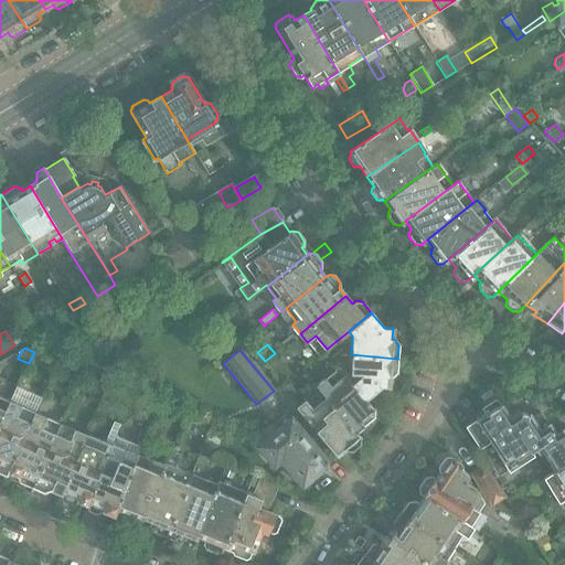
[(350,374),(347,377),(365,400),(381,386),(388,387),(388,377),(391,377),(396,373),(397,359),(351,354),(350,374)]
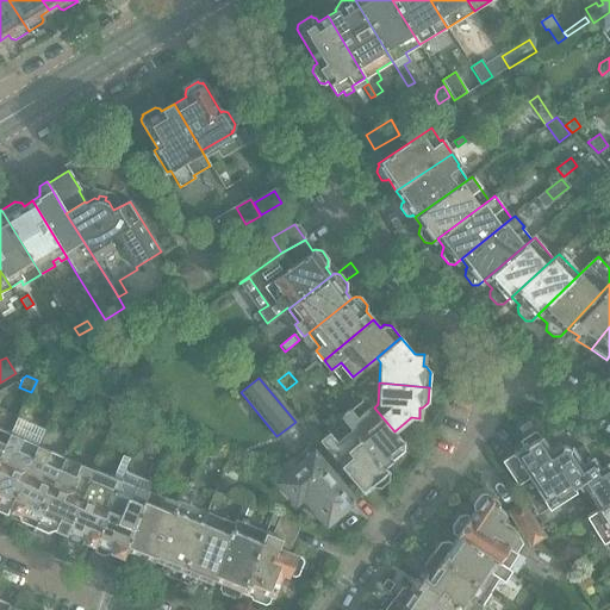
[(349,411),(342,416),(352,429),(384,466),(403,450),(403,449),(404,442),(394,431),(374,408),(366,397),(349,411)]
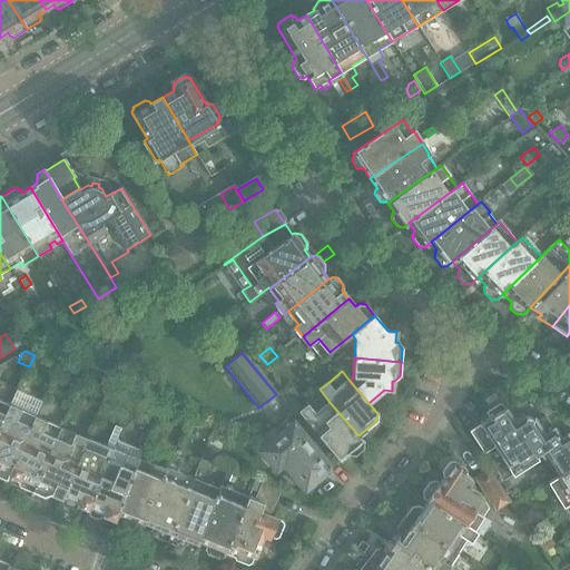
[(147,395),(143,406),(156,412),(160,401),(147,395)]
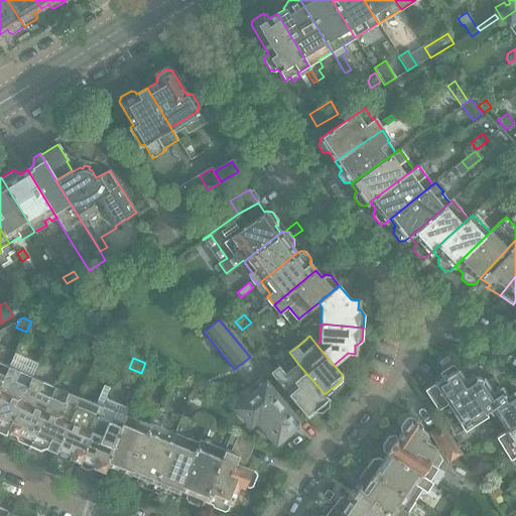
[(0,390),(10,367),(0,362),(0,390)]
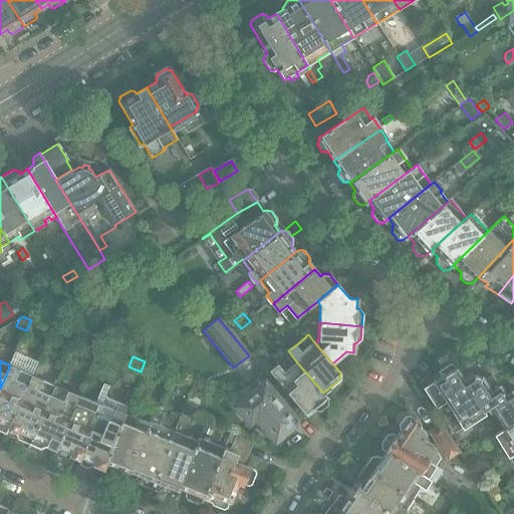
[(277,364),(270,370),(305,414),(312,408),(313,409),(319,410),(326,404),(326,398),(323,393),(296,361),(283,371),(277,364)]
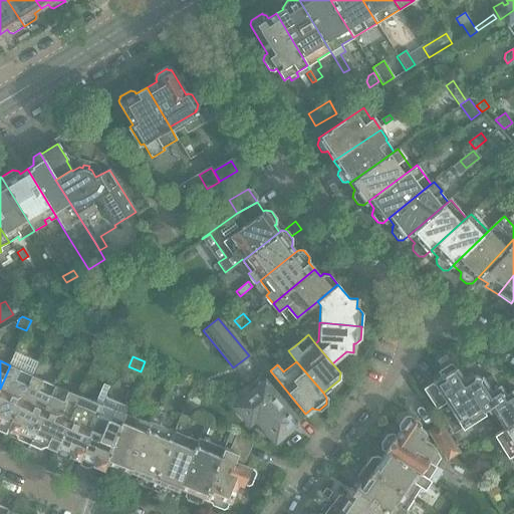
[(424,389),(423,389),(453,433),(484,415),(481,410),(463,381),(454,368),(450,364),(439,371),(441,376),(432,382),(433,382),(424,389)]
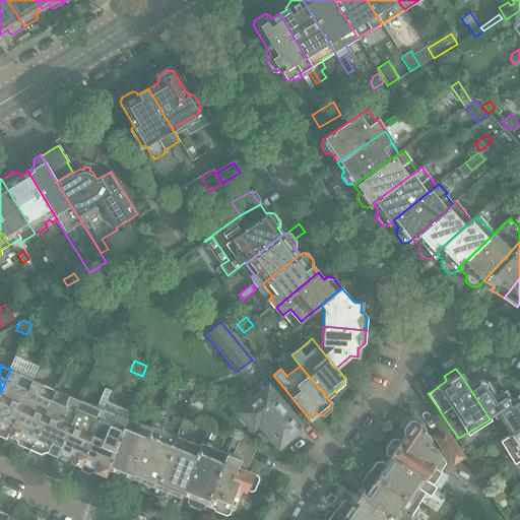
[(10,370),(0,393),(0,436),(7,440),(9,435),(33,380),(10,370)]
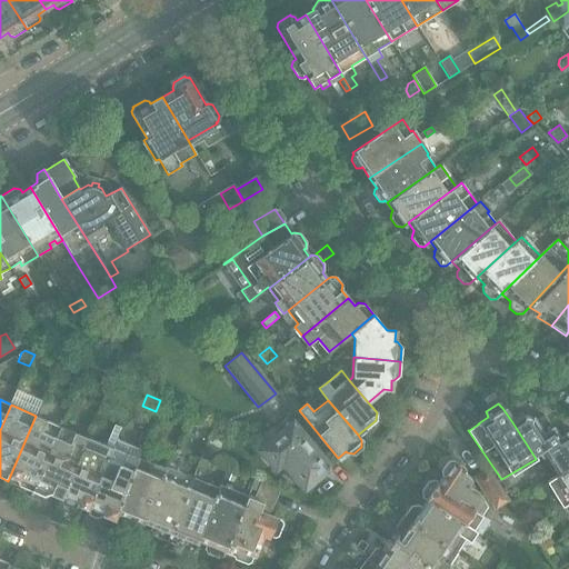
[(188,412),(182,427),(192,431),(198,417),(188,412)]
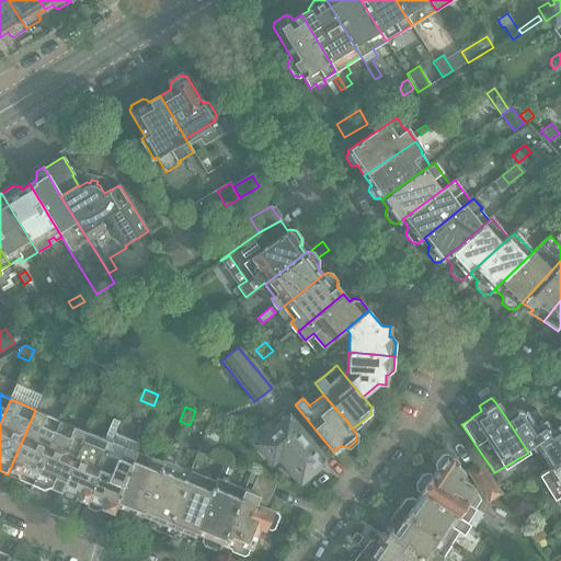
[(35,410),(10,469),(16,471),(16,473),(16,474),(19,480),(31,484),(59,420),(35,410)]
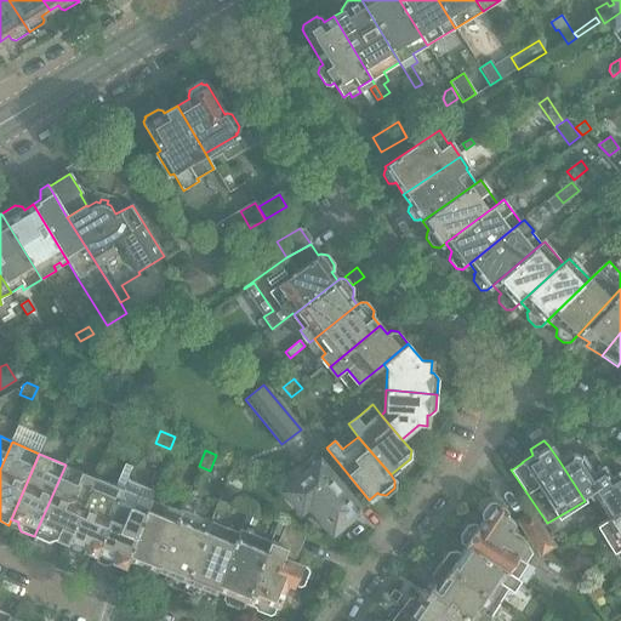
[(570,454),(559,461),(581,495),(585,493),(590,499),(594,496),(608,517),(620,508),(620,472),(616,476),(615,474),(609,478),(602,468),(593,455),(582,461),(577,455),(570,454)]
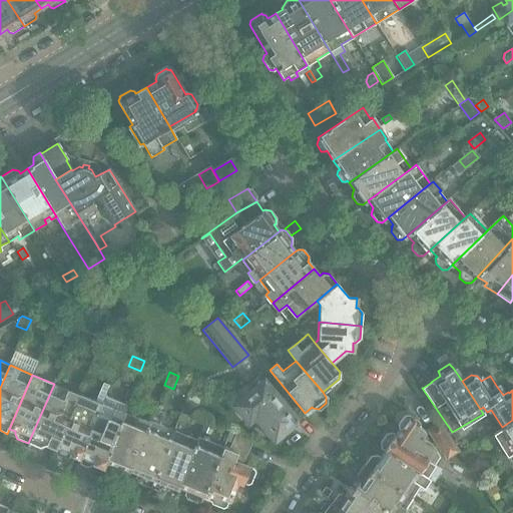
[(234,406),(248,422),(254,417),(274,440),(295,423),(294,421),(296,419),(260,376),(249,385),(253,390),(234,406)]
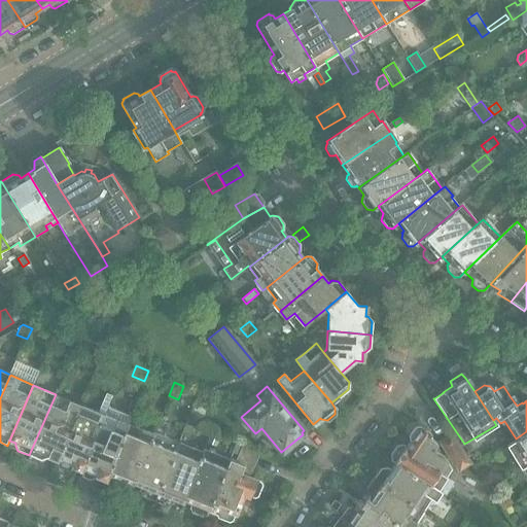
[(56,394),(29,455),(40,460),(45,458),(45,459),(46,458),(47,456),(55,460),(79,405),(56,394)]
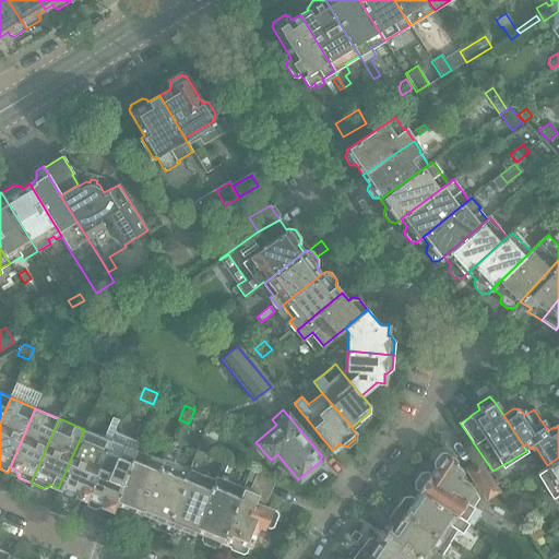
[(58,488),(56,494),(74,501),(76,495),(85,499),(109,439),(84,429),(58,488)]
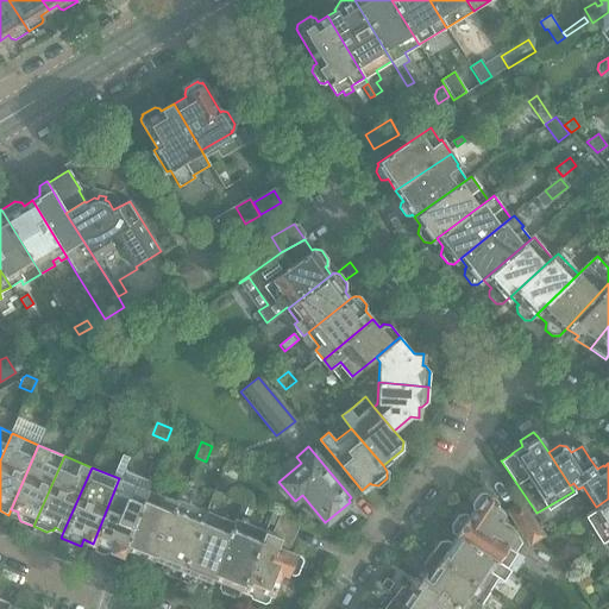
[(93,544),(92,545),(93,545),(95,551),(104,554),(110,552),(110,553),(111,552),(112,551),(120,554),(146,490),(119,478),(93,544)]
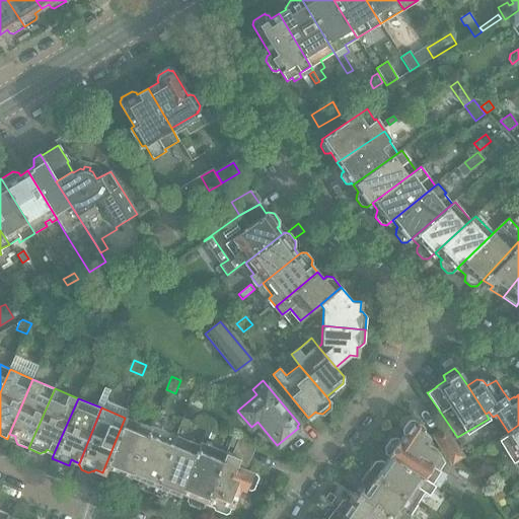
[(102,472),(101,475),(114,480),(119,477),(120,478),(122,473),(130,477),(131,475),(150,428),(125,418),(102,472)]
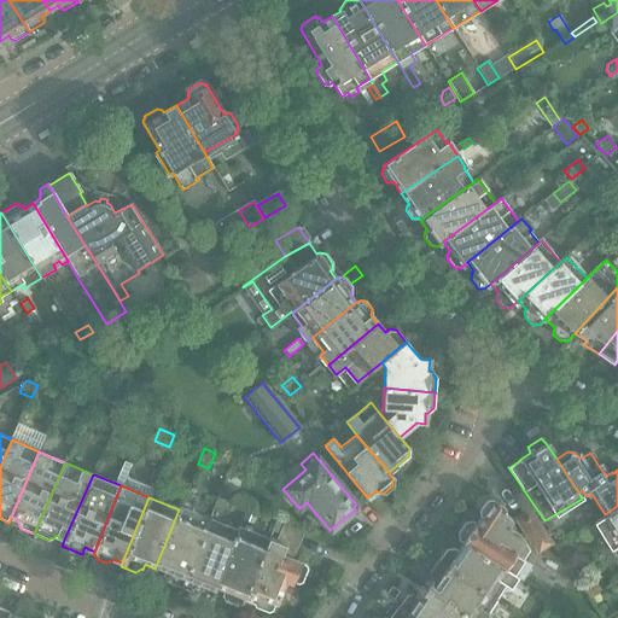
[(464,543),(517,576),(522,579),(530,566),(523,560),(529,552),(522,538),(507,529),(509,525),(509,520),(502,516),(503,512),(502,506),(491,500),(485,501),(478,511),(479,517),(474,525),(472,523),(465,524),(458,532),(459,540),(464,543)]
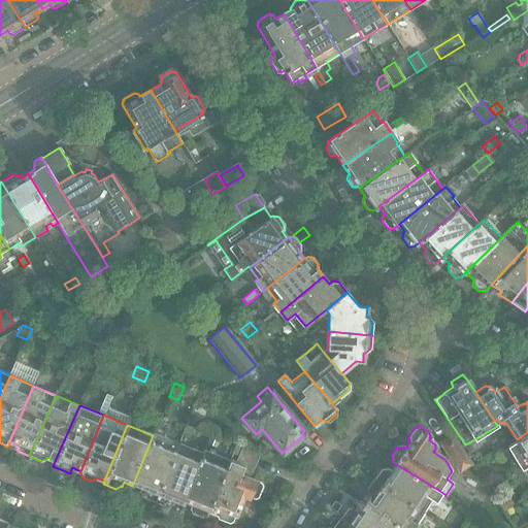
[(527,432),(517,439),(506,447),(521,468),(527,464),(527,432)]
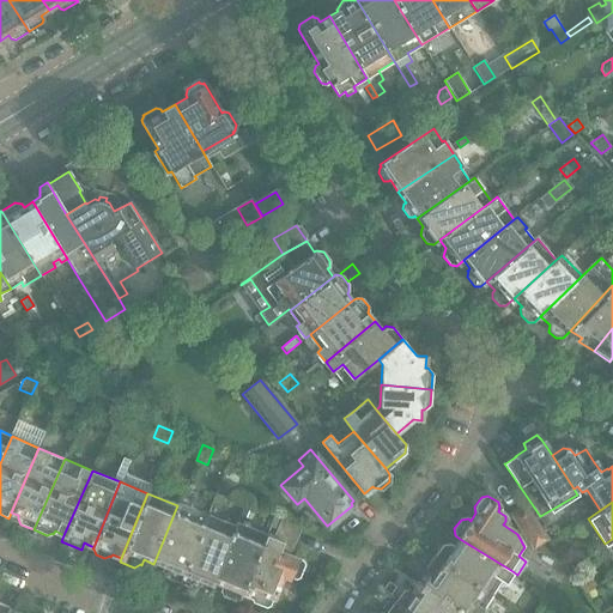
[(177,505),(155,562),(164,566),(162,571),(163,571),(165,578),(180,584),(207,516),(178,504),(177,505)]
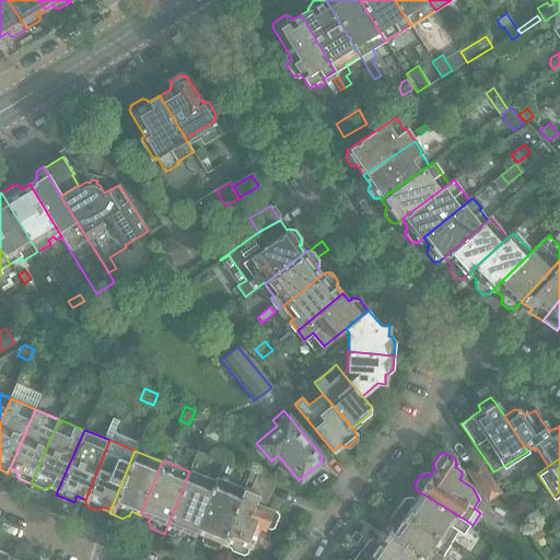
[(501,493),(479,461),(465,470),(487,503),(501,493)]
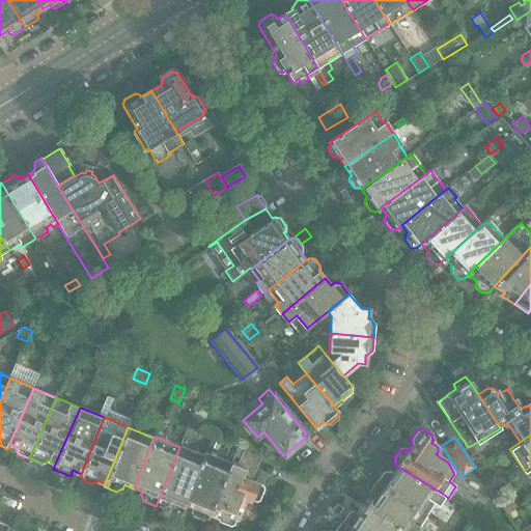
[(217,451),(220,443),(212,440),(208,447),(217,451)]
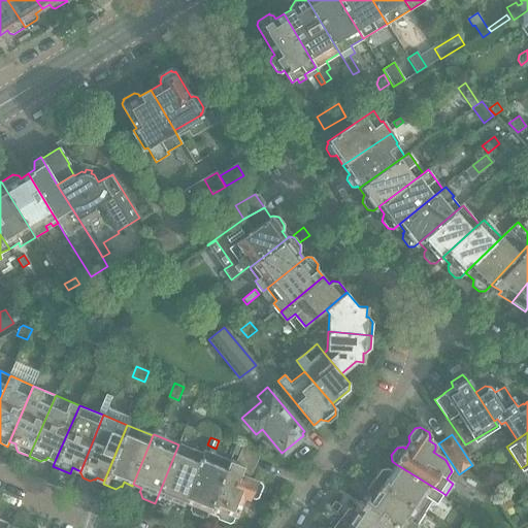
[(228,462),(208,513),(216,516),(215,518),(229,524),(232,522),(235,517),(236,517),(244,496),(248,497),(249,496),(255,499),(258,498),(262,486),(261,483),(251,479),(261,453),(236,442),(228,462)]
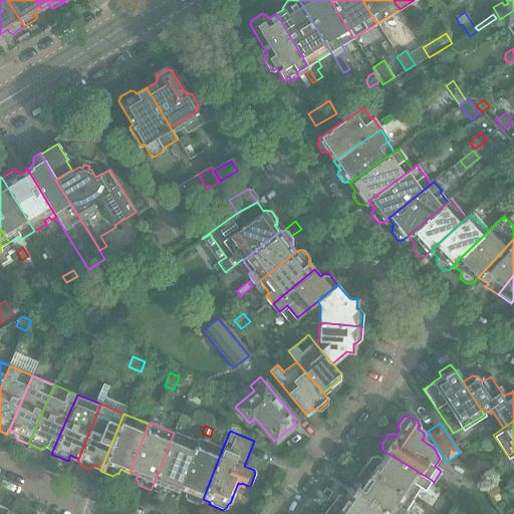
[(174,433),(151,490),(162,494),(167,492),(168,492),(169,488),(178,491),(180,488),(198,443),(174,433)]
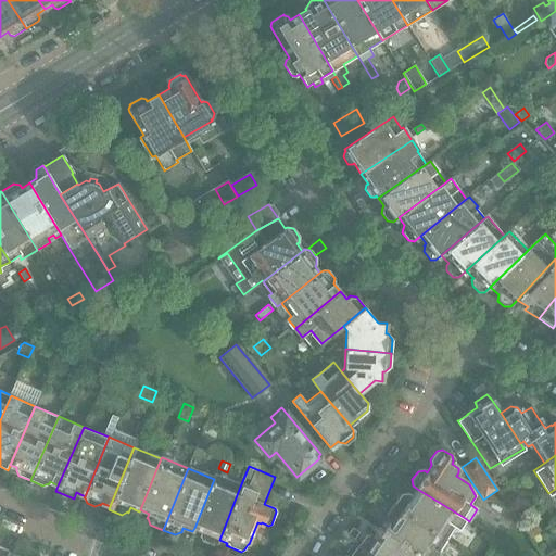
[(214,479),(194,528),(202,531),(200,538),(201,538),(202,541),(213,545),(217,544),(219,540),(240,487),(215,476),(214,479)]
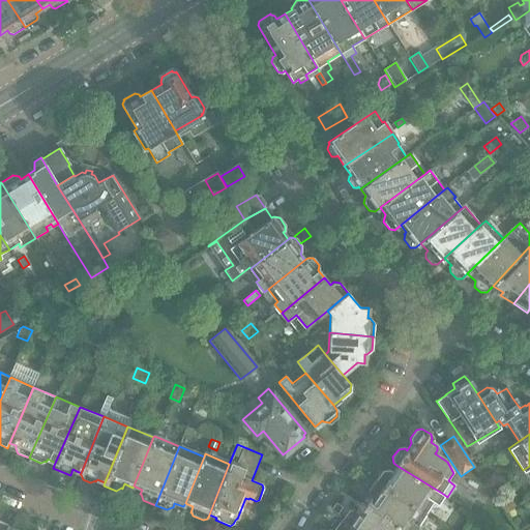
[(487,464),(476,470),(481,478),(492,472),(487,464)]
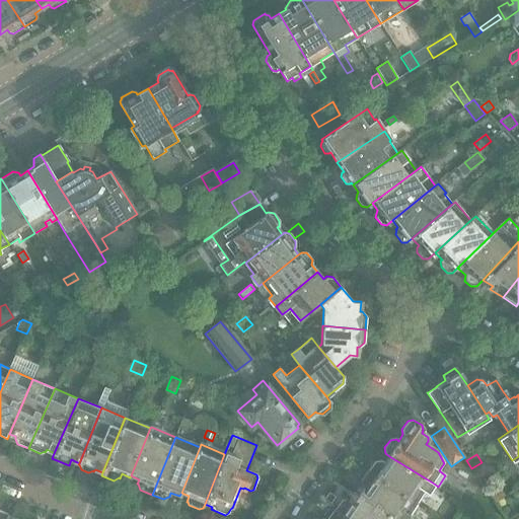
[(434,484),(389,456),(384,462),(381,460),(374,461),(368,470),(416,503),(423,492),(427,495),(434,484)]
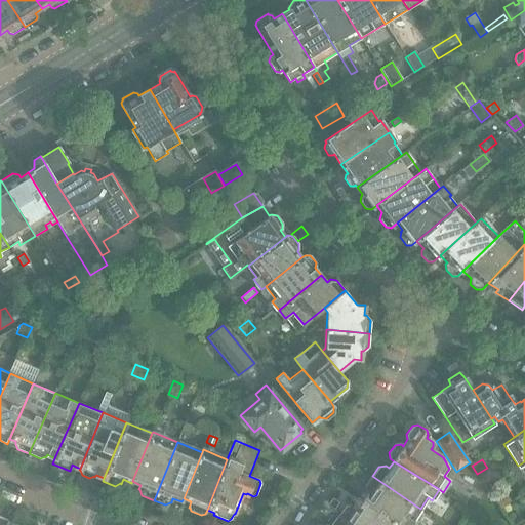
[(410,524),(420,509),(372,476),(364,486),(366,493),(361,499),(400,524),(410,524)]
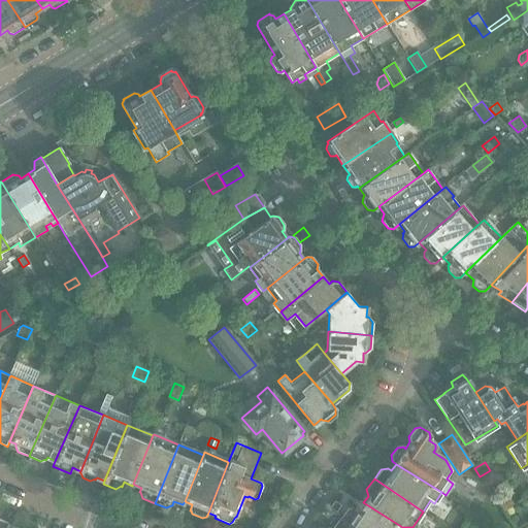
[(510,497),(500,503),(505,510),(515,504),(510,497)]
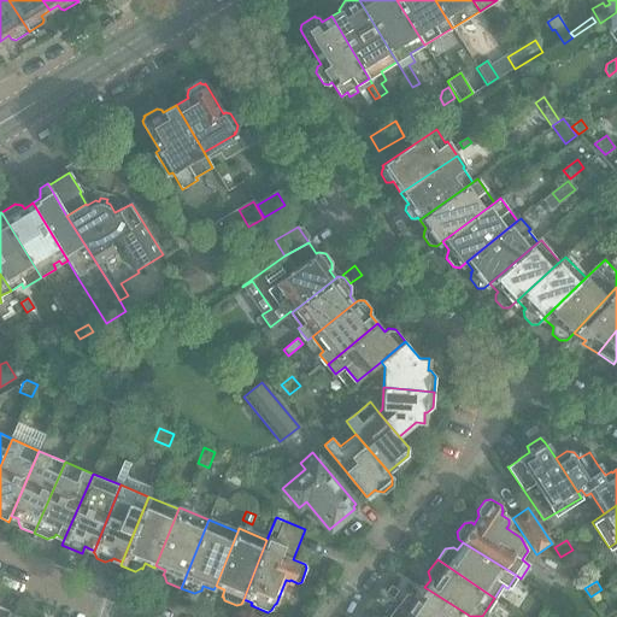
[(470,616),(424,587),(421,585),(415,593),(406,595),(398,606),(412,616),(470,616)]
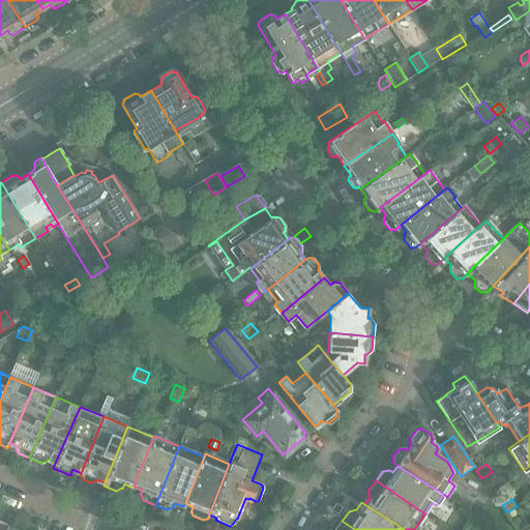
[(354,529),(342,521),(334,529),(354,529)]
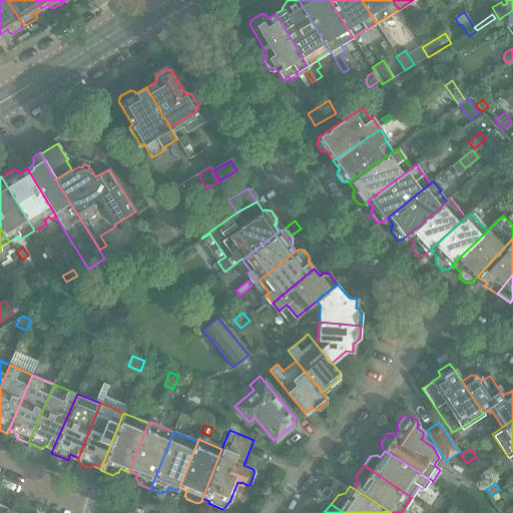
[(508,504),(499,509),(501,512),(510,512),(512,511),(508,504)]
